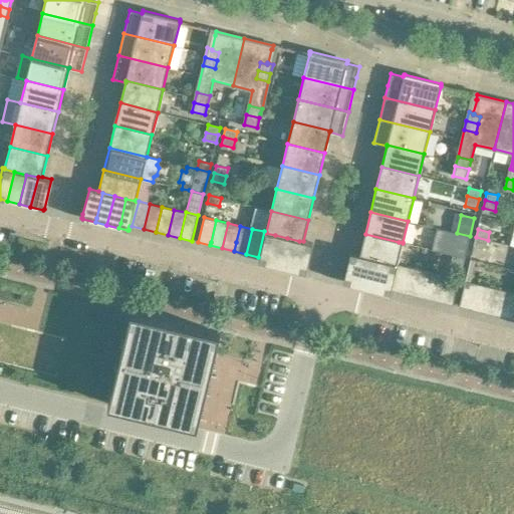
[(268,265),(273,242),(275,235),(265,233),(266,232),(264,231),(258,257),(259,257),(259,261),(259,262),(268,265)]
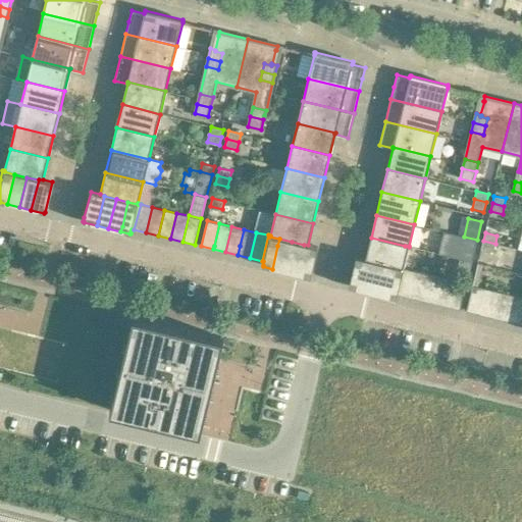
[(464,237),(461,246),(458,258),(460,259),(472,262),(477,240),(464,237)]
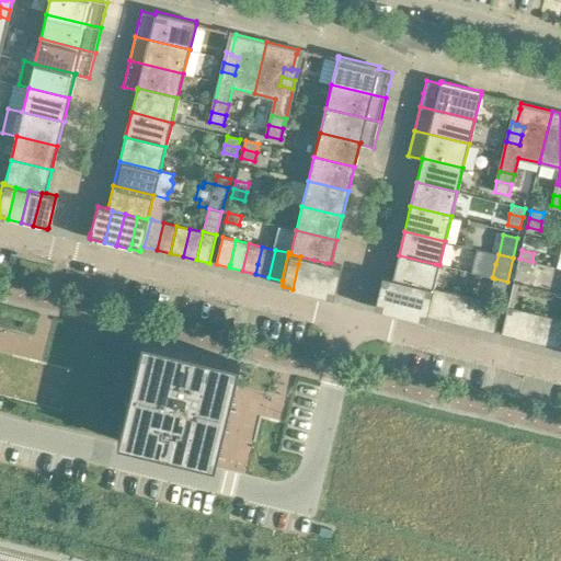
[(434,288),(439,265),(435,264),(399,255),(397,264),(392,278),(397,281),(410,284),(423,287),(433,289),(434,288)]
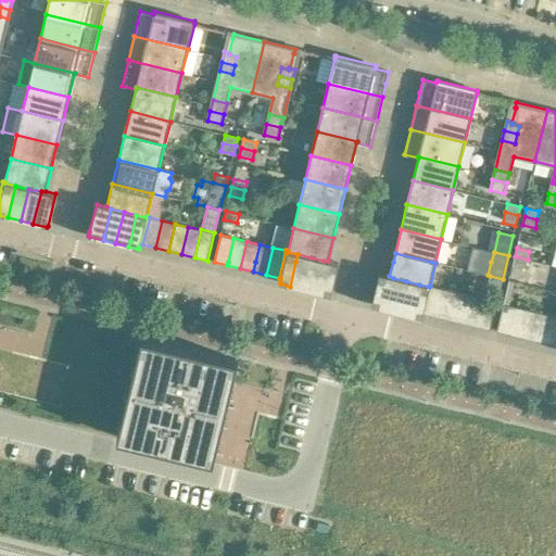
[(298,254),(295,262),(290,287),(303,289),(311,257),(298,254)]
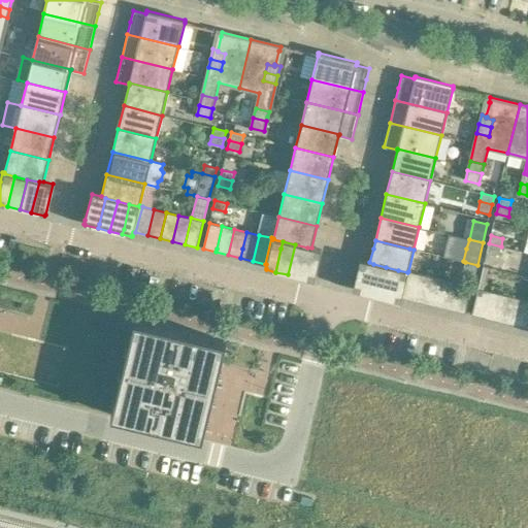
[(500,249),(501,246),(489,243),(487,252),(499,255),(500,249)]
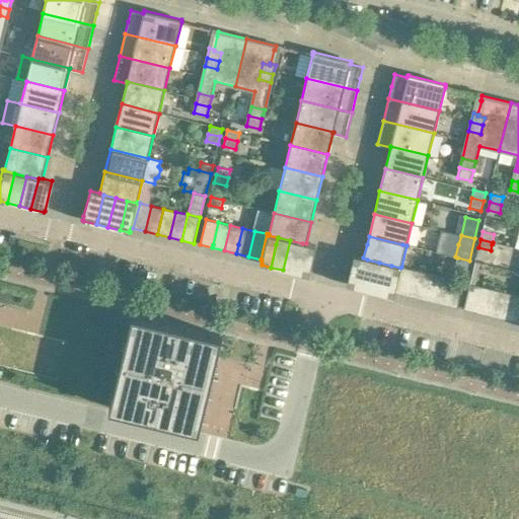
[(294,273),(301,244),(302,243),(290,240),(283,270),(294,273)]
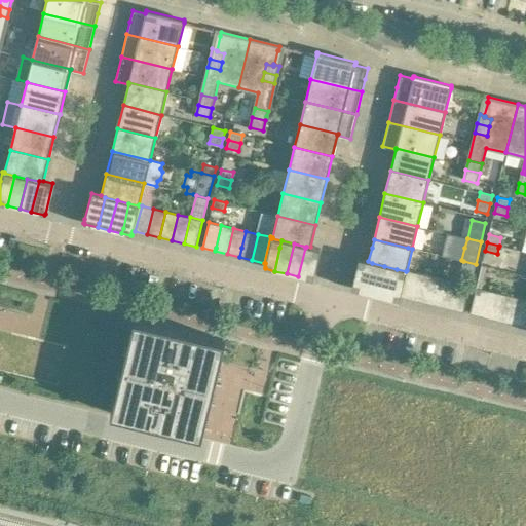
[(306,247),(305,248),(298,276),(311,279),(312,278),(312,279),(313,275),(320,249),(315,248),(310,247),(306,247)]
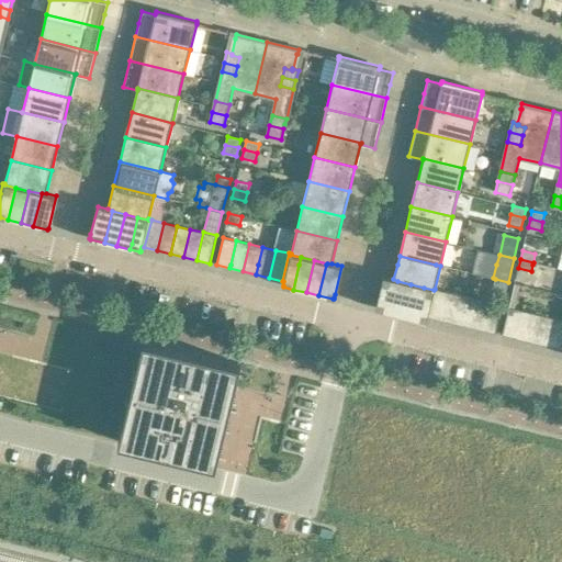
[(397,281),(393,279),(383,276),(377,304),(375,308),(375,310),(390,313),(397,281)]
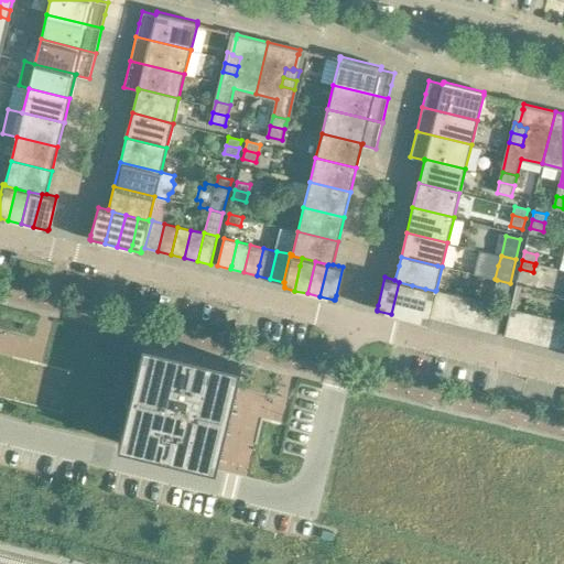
[(510,283),(497,280),(495,289),(508,292),(510,283)]
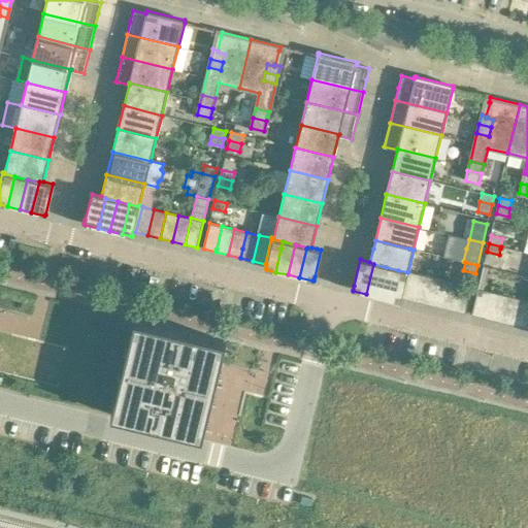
[(378,297),(386,267),(373,264),(366,294),(378,297)]
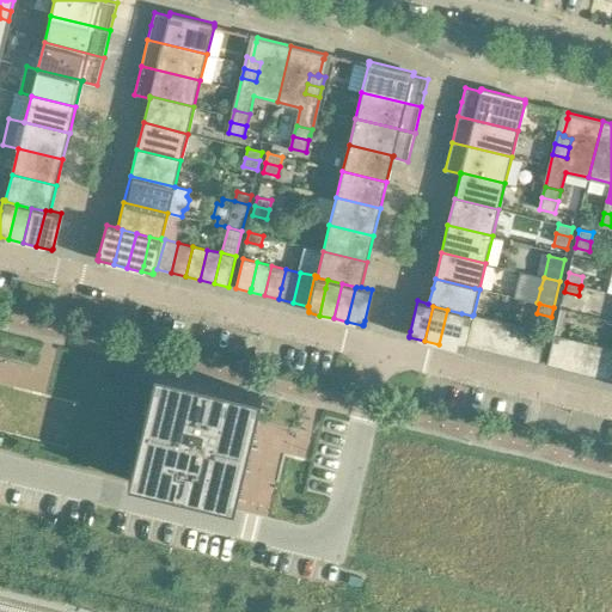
[(453,348),(461,313),(447,310),(439,344),(453,348)]
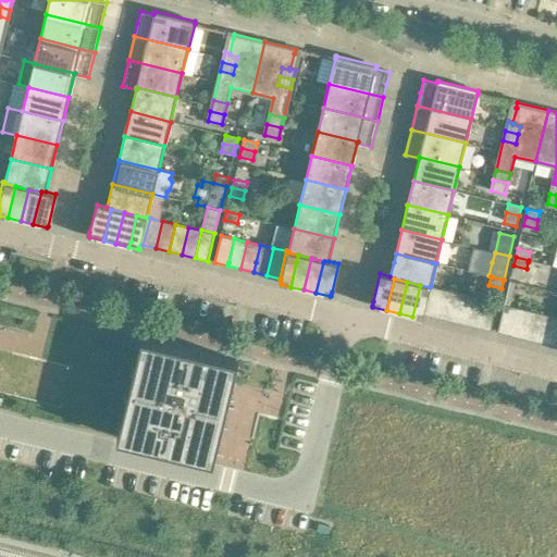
[(433,287),(431,286),(430,287),(420,285),(412,317),(422,319),(422,318),(423,318),(423,313),(426,314),(433,287)]
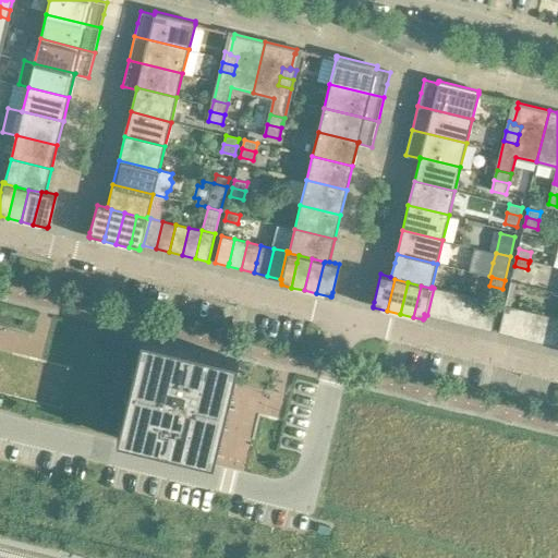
[(447,290),(434,288),(427,315),(440,318),(447,290)]
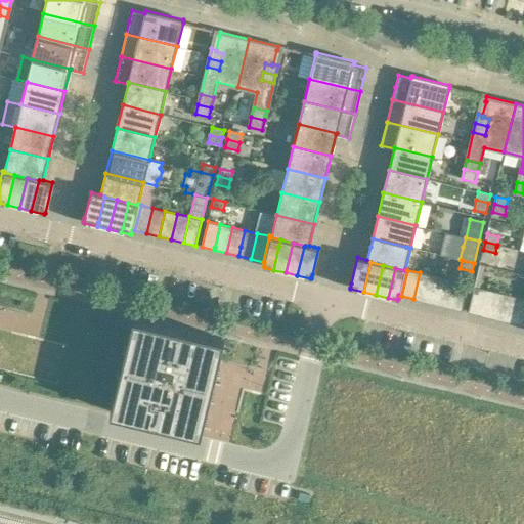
[(432,275),(420,272),(413,299),(425,302),(432,275)]
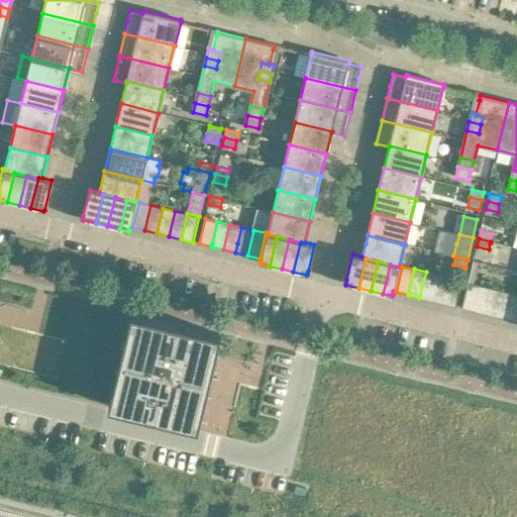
[(437,275),(426,272),(419,298),(431,301),(437,275)]
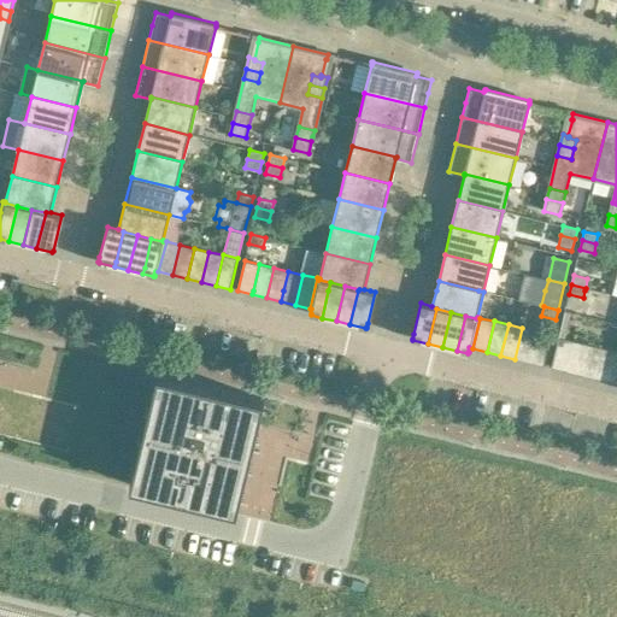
[(536,331),(522,328),(515,359),(529,362),(536,331)]
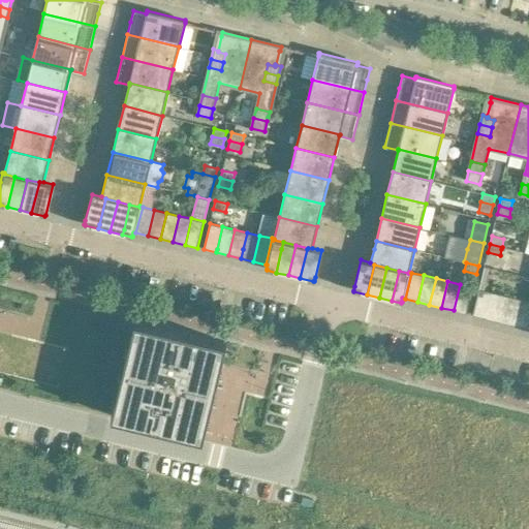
[(472,287),(460,284),(454,310),(466,313),(472,287)]
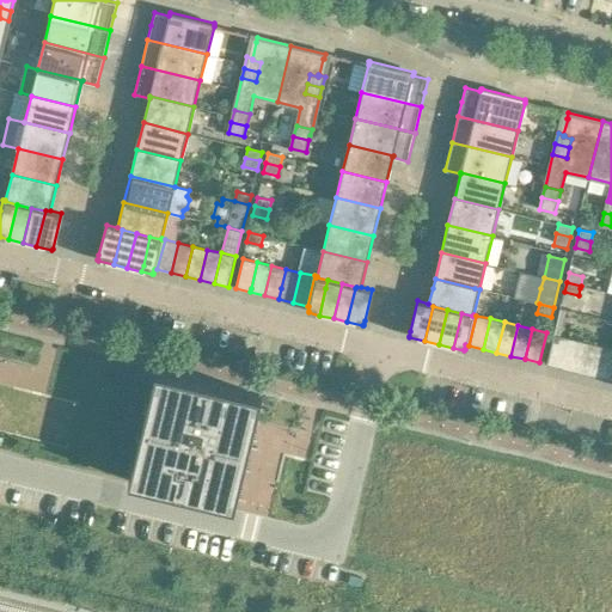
[(546,365),(561,368),(569,337),(554,335),(546,365)]
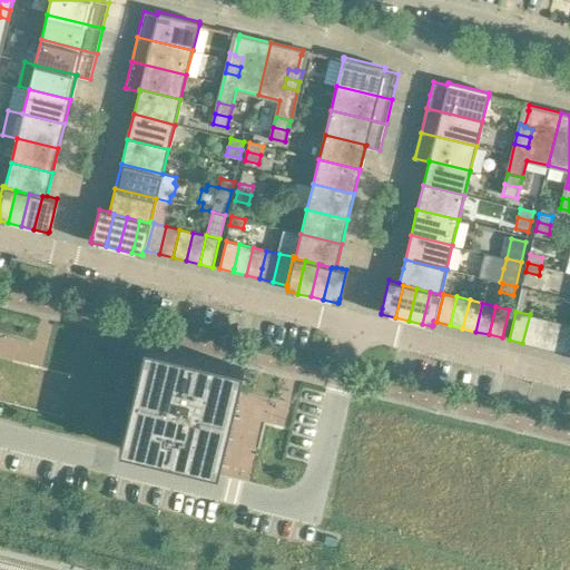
[(542,317),(530,314),(522,343),(536,346),(542,317)]
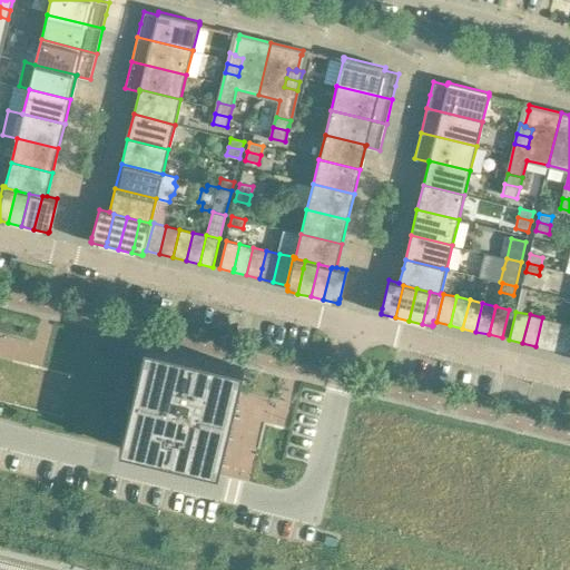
[(556,321),(542,317),(536,346),(549,350),(556,321)]
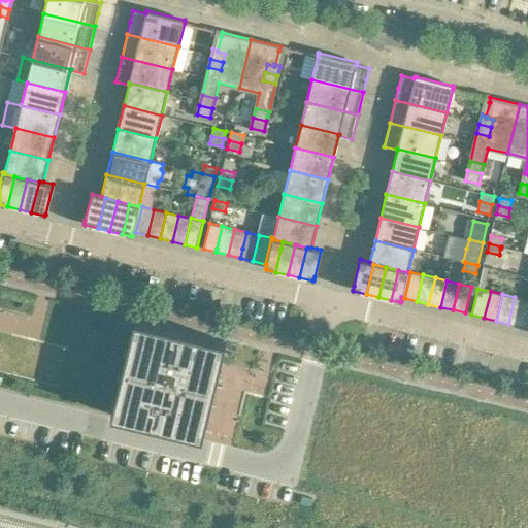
[(527,300),(515,297),(508,324),(521,326),(527,300)]
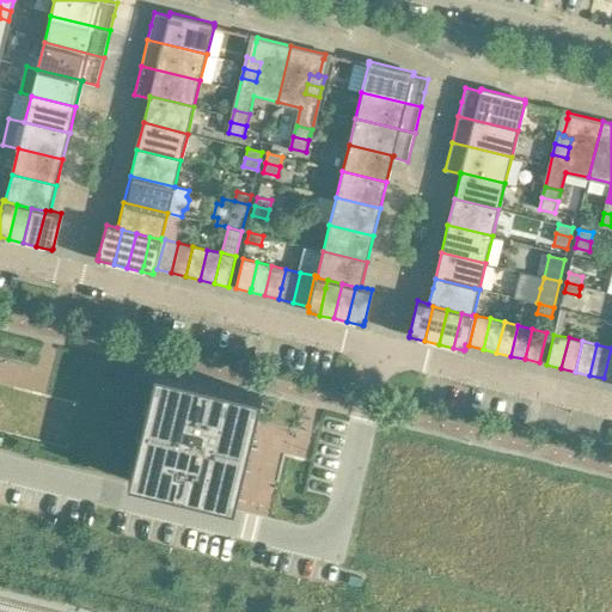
[(261,396),(154,371),(128,482),(234,508),(261,396)]
